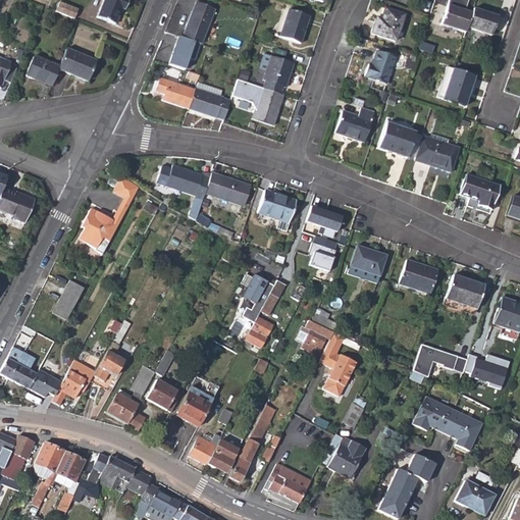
[(60,0),(56,8),(74,16),(79,7),(62,0),(60,0)]
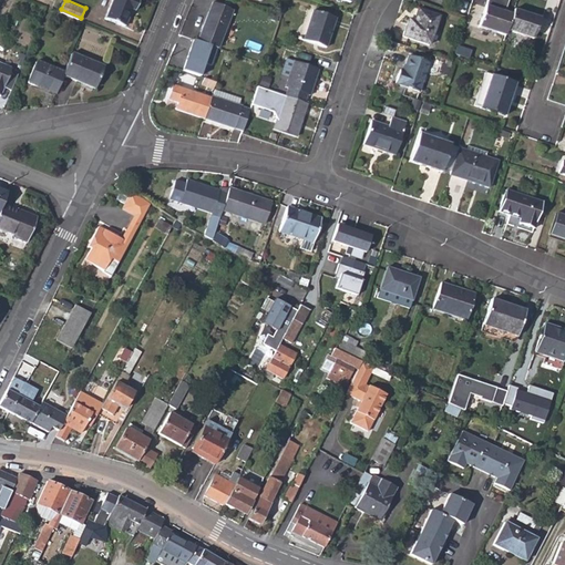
[(113,0),(106,17),(125,24),(133,7),(137,8),(142,0),(113,0)]
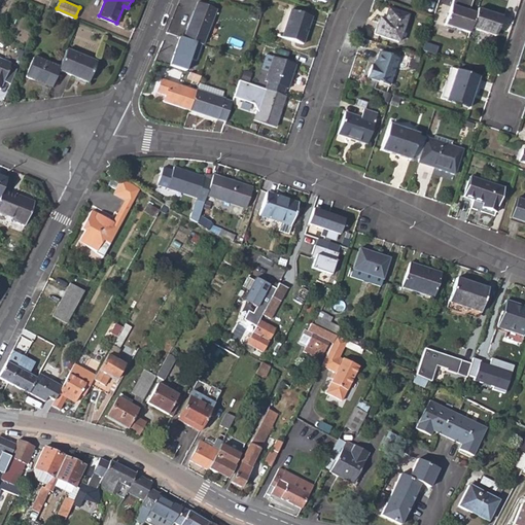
[(200,0),(185,35),(199,39),(205,42),(218,7),(200,0)]
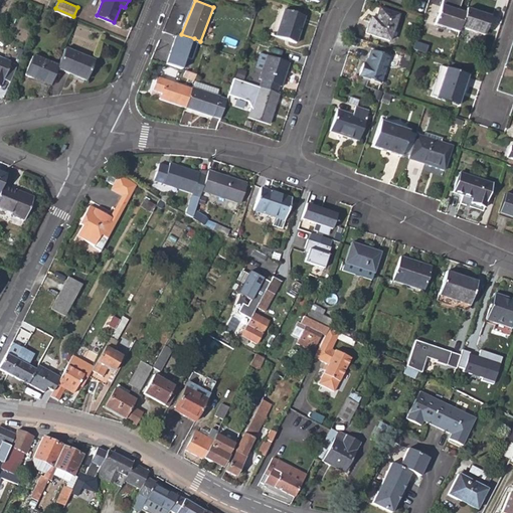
[(437,22),(460,30),(462,26),(467,12),(460,10),(463,0),(444,0),(443,4),(437,22)]
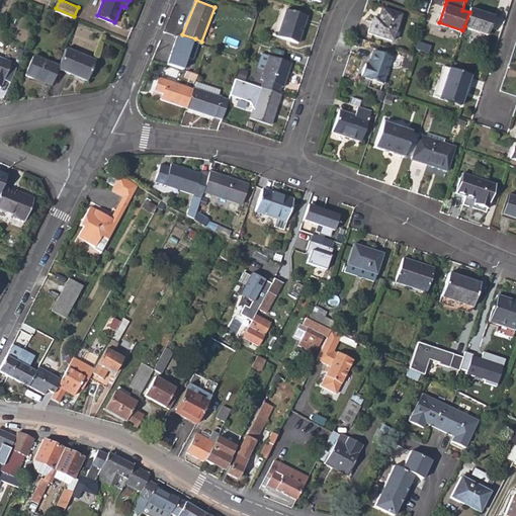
[(279,34),(299,41),(308,14),(287,7),(279,34)]
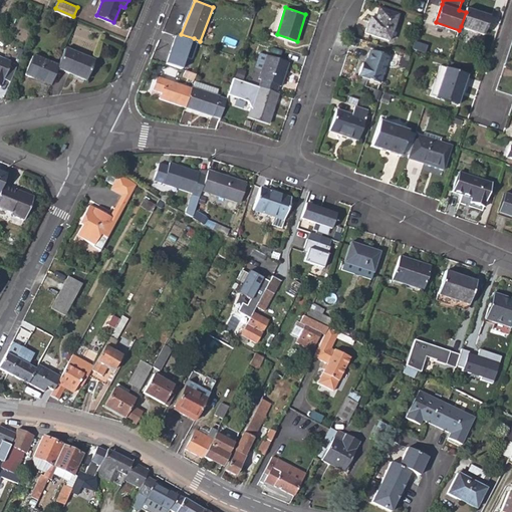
[(366,32),(391,39),(400,13),(379,7),(376,17),(371,16),(366,32)]
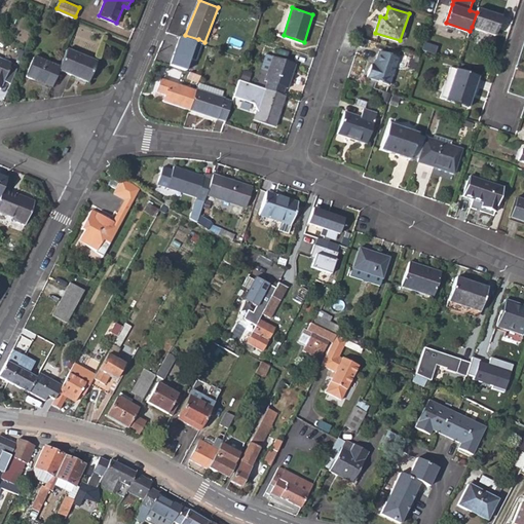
[(502,15),(478,7),(477,12),(472,27),(496,35),(502,15)]
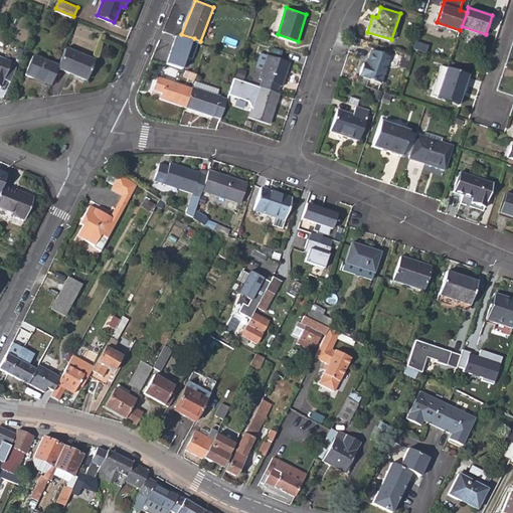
[(178,33),(168,61),(183,67),(194,38),(181,34),(178,33)]
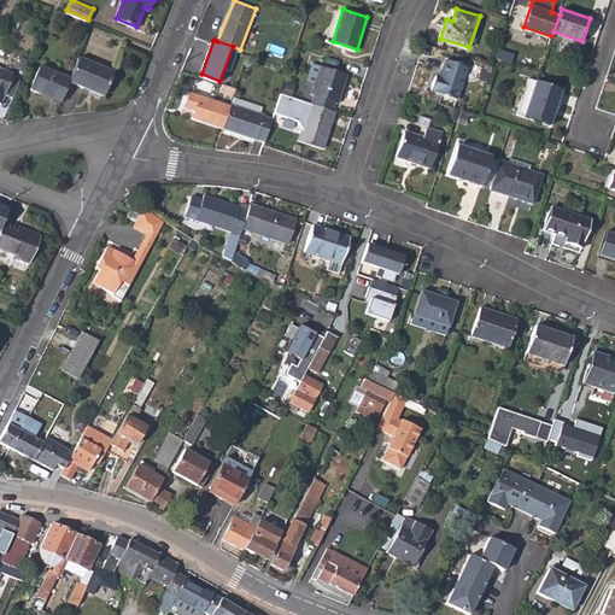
[(115,70),(81,56),(72,78),(71,80),(105,94),(115,70)]
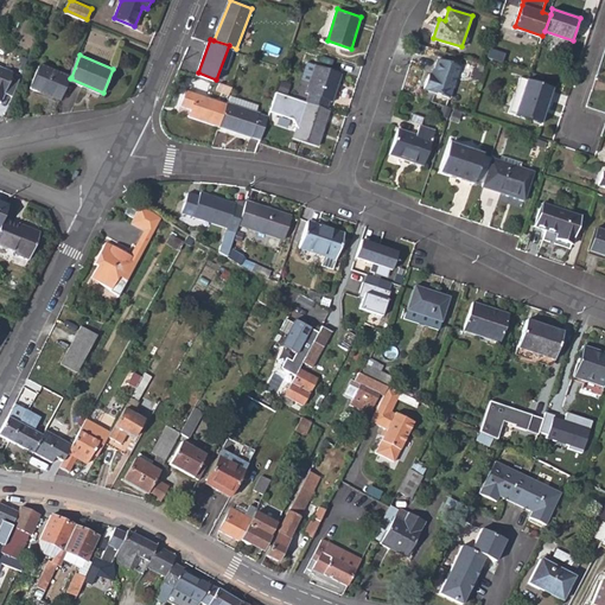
[(426,88),(451,96),(460,65),(440,58),(434,74),(431,72),(426,88)]
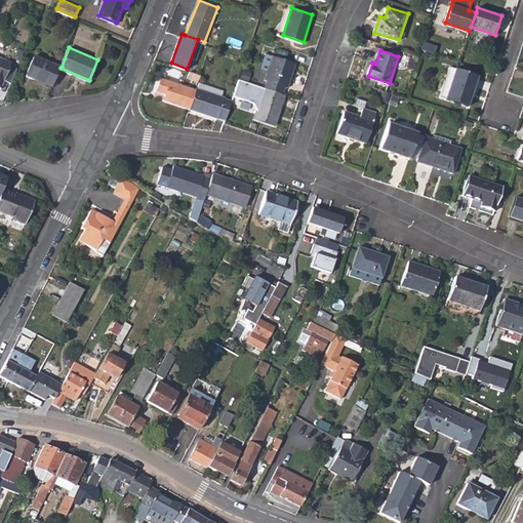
[(269,80),(266,87),(283,92),(286,85),(288,86),(296,63),(274,54),(266,79),(269,80)]
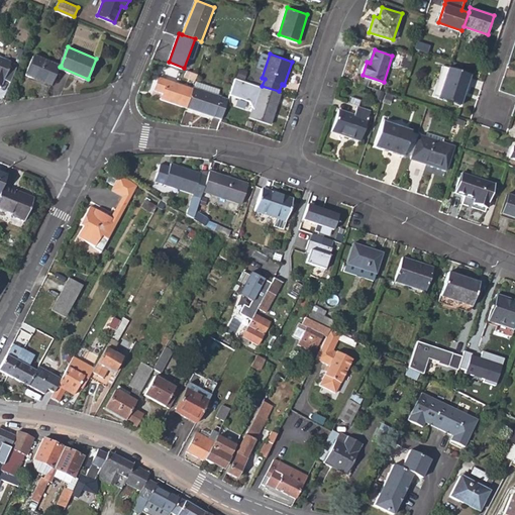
[(4,78),(12,82),(19,64),(0,55),(0,85),(1,86),(4,78)]
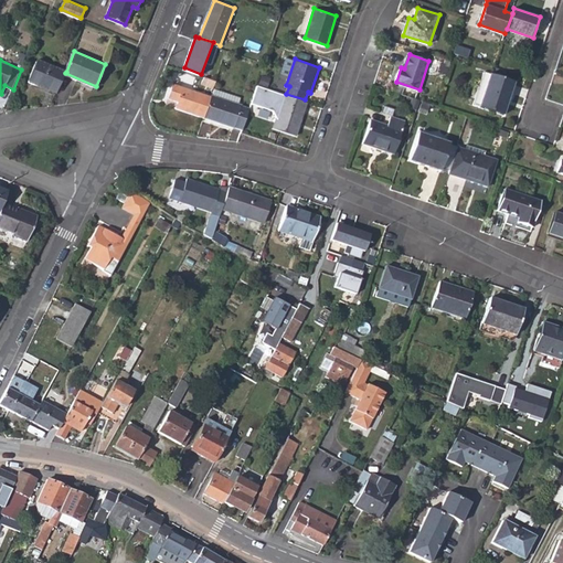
[(30,80),(57,92),(65,73),(66,72),(38,60),(30,80)]
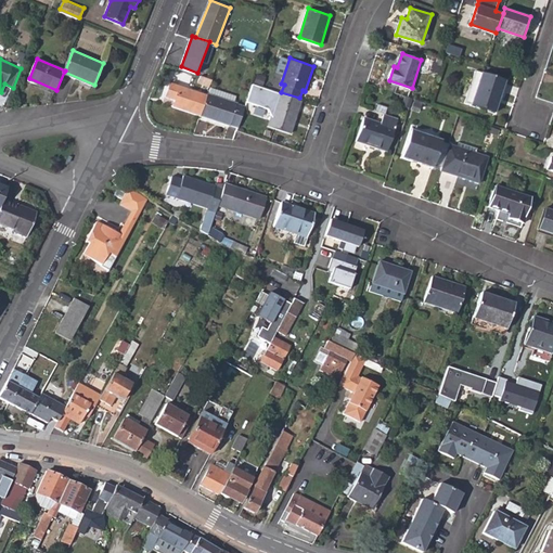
[(465,102),(492,111),(498,95),(500,97),(505,79),(476,69),(465,102)]
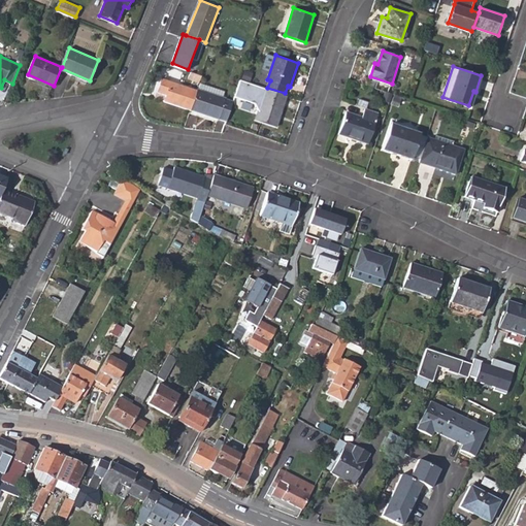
[(192,70),(190,76),(201,80),(203,74),(192,70)]
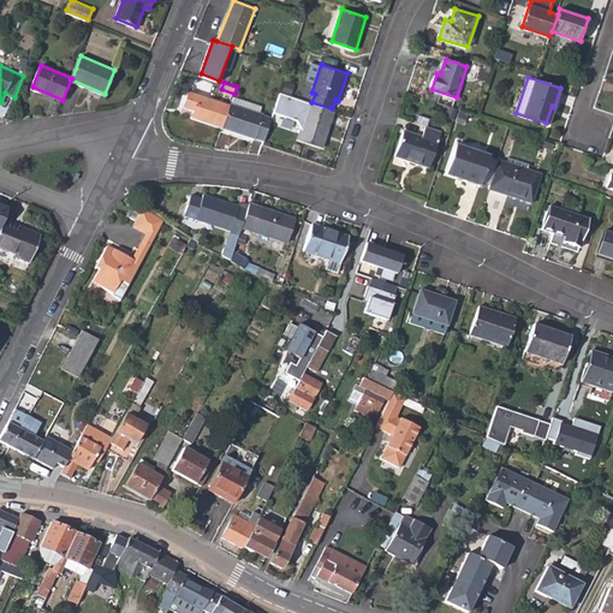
[(194,115),(224,125),(231,103),(190,90),(186,105),(196,108),(194,115)]
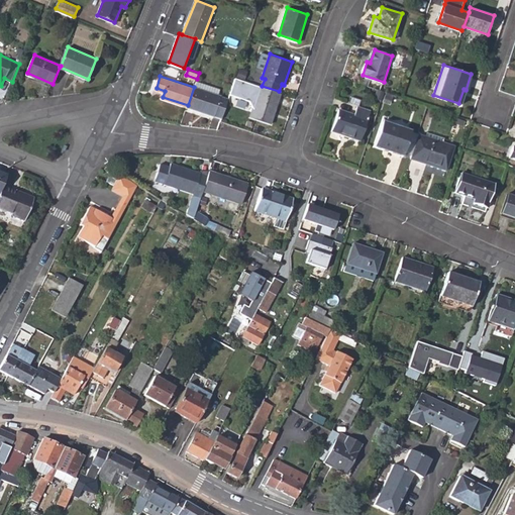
[(243,79),(236,77),(233,84),(240,86),(243,79)]
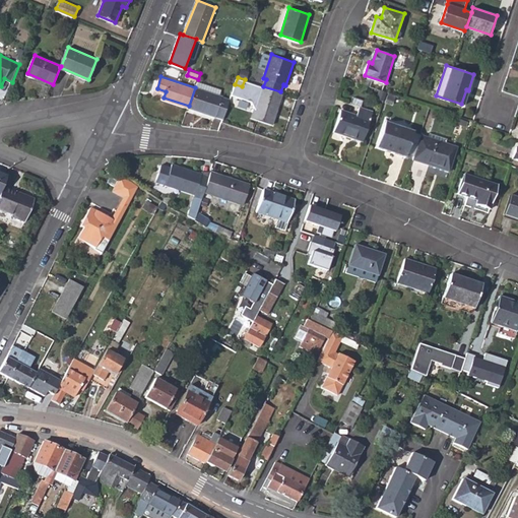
[(197,88),(220,96),(222,89),(199,81),(197,88)]
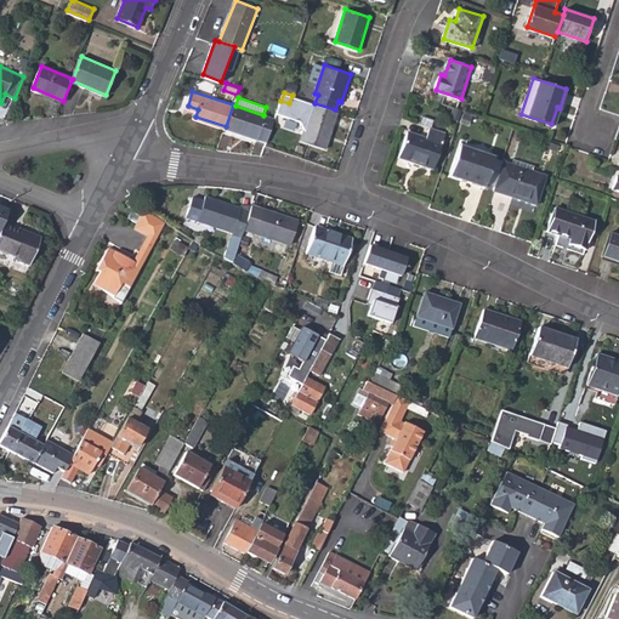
[(327,147),(339,111),(335,109),(314,103),(313,103),(301,140),(327,147)]
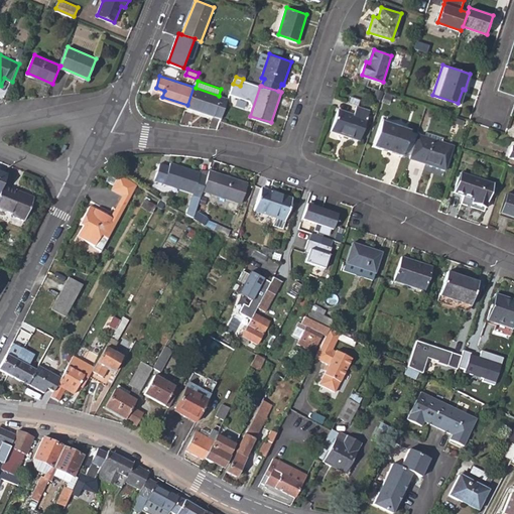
[(216,114),(223,117),(228,99),(219,96),(196,88),(194,87),(187,105),(215,115),(216,114)]
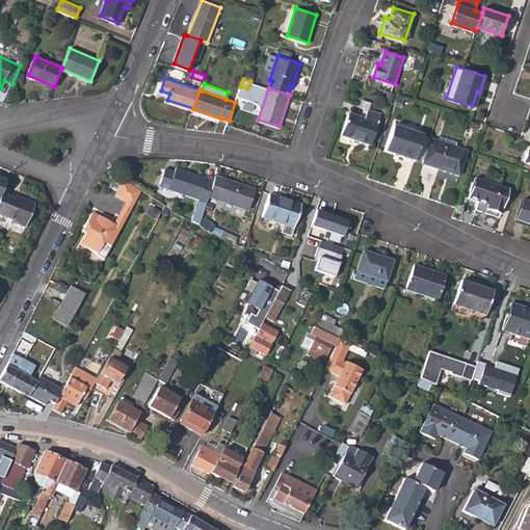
[(343,134),(372,143),(382,113),(369,109),(367,117),(350,112),(343,134)]
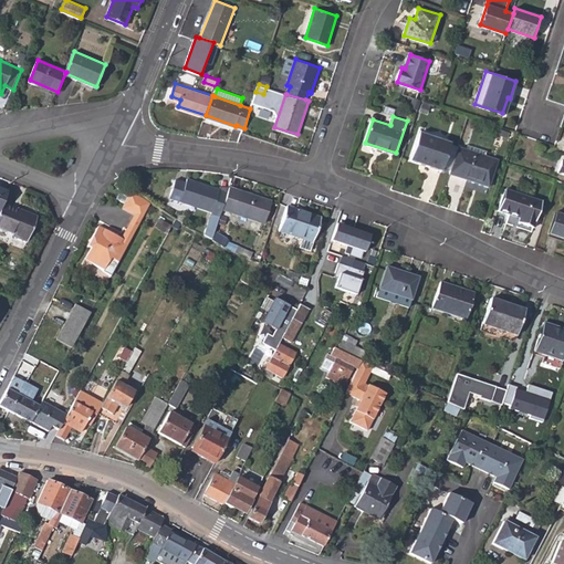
[(411,159),(444,170),(452,143),(421,132),(411,159)]
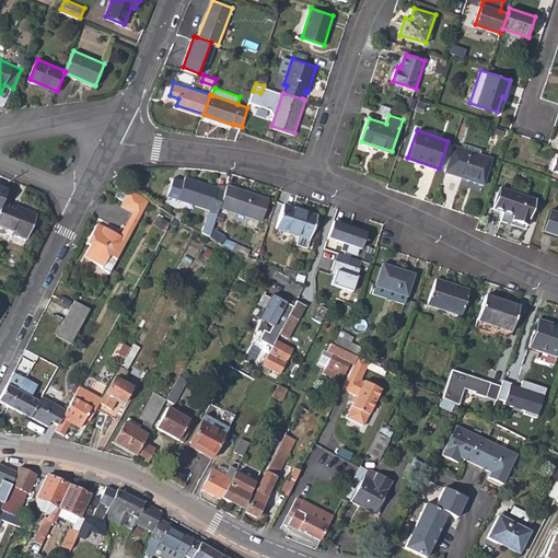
[(484,148),(464,142),(463,147),(461,151),(480,158),(483,153),(484,148)]
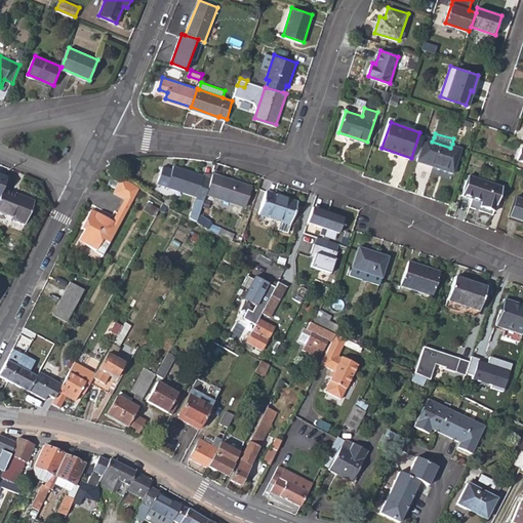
[(434,137),(426,135),(417,160),(454,172),(463,147),(452,144),(450,148),(432,142),(434,137)]
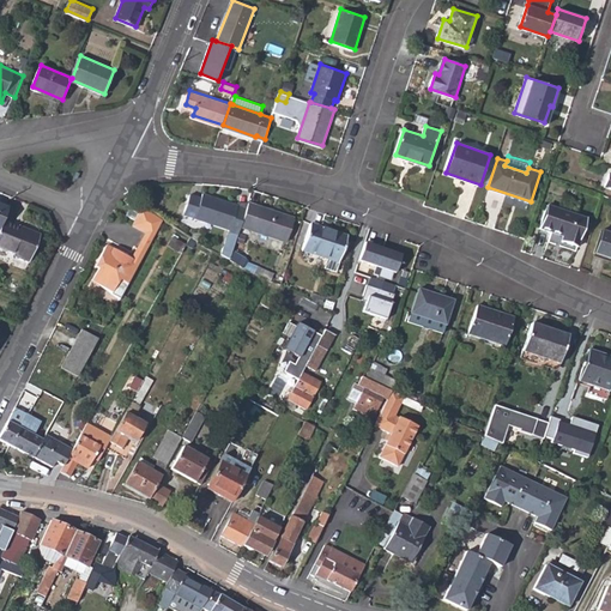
[(203,197),(192,193),(185,213),(230,229),(229,233),(239,235),(242,224),(247,209),(239,205),(240,205),(239,204),(204,192),(203,197)]
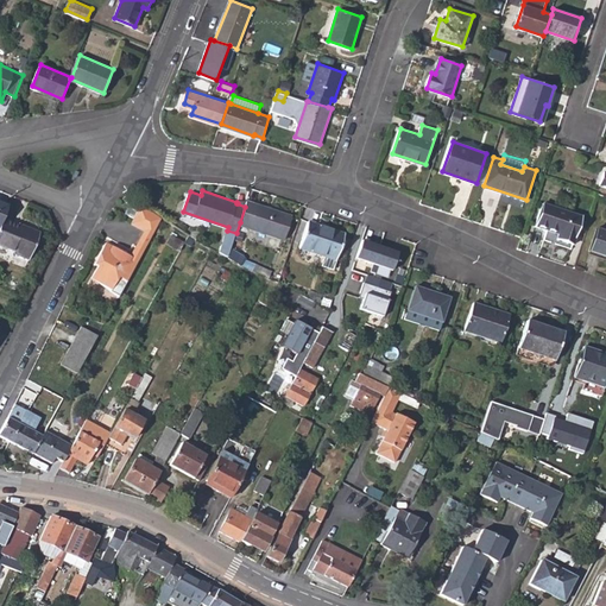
[(294,214),(248,199),(245,207),(240,222),(285,239),(294,214)]
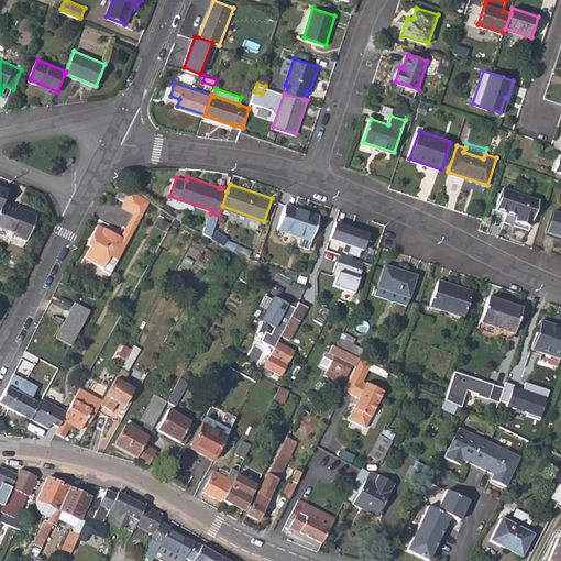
[(125,200),(130,191),(121,187),(117,196),(125,200)]
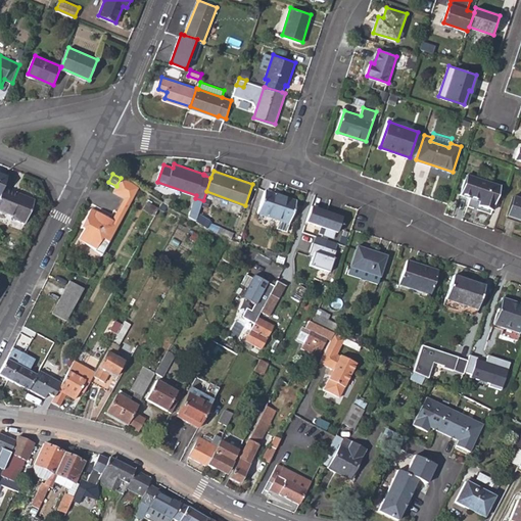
[(480,204),(494,209),(503,184),(468,174),(462,193),(482,199),(480,204)]
